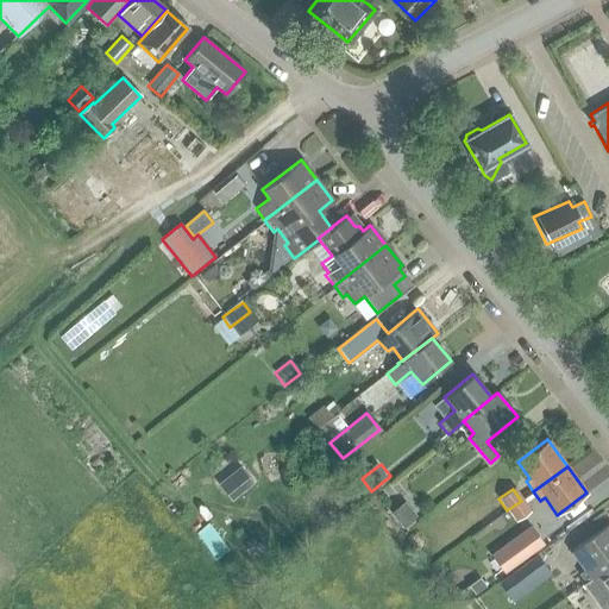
[(521,501),(507,510),(515,522),(529,512),(521,501)]
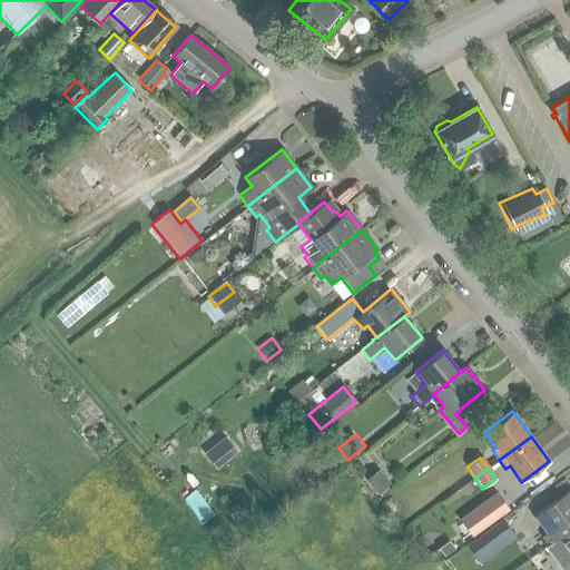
[(365,481),(377,495),(390,484),(379,471),(365,481)]
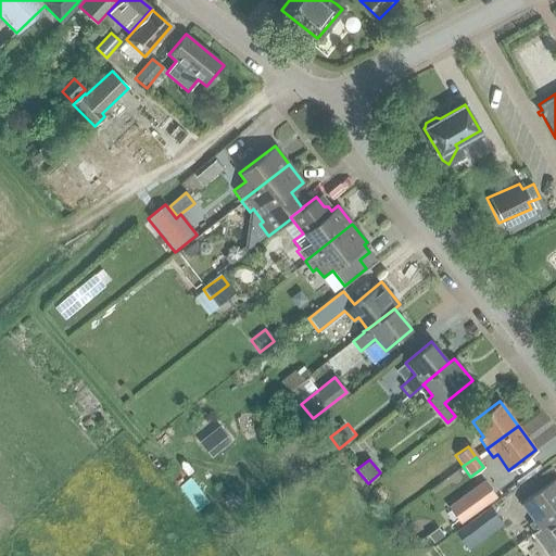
[(534,531),(539,528),(538,528),(555,515),(555,478),(520,503),(532,520),(528,523),(534,531)]
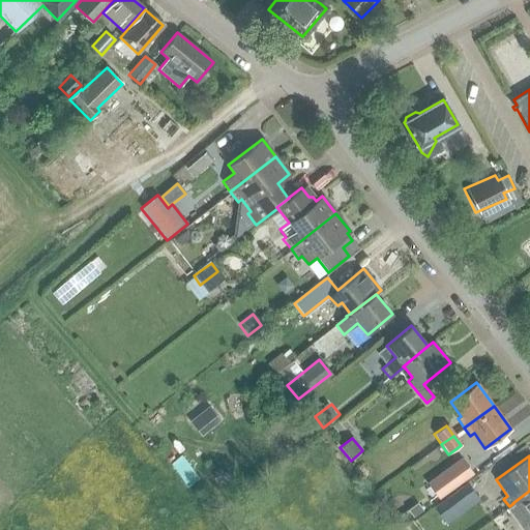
[(457,466),(421,492),(431,505),(467,479),(457,466)]
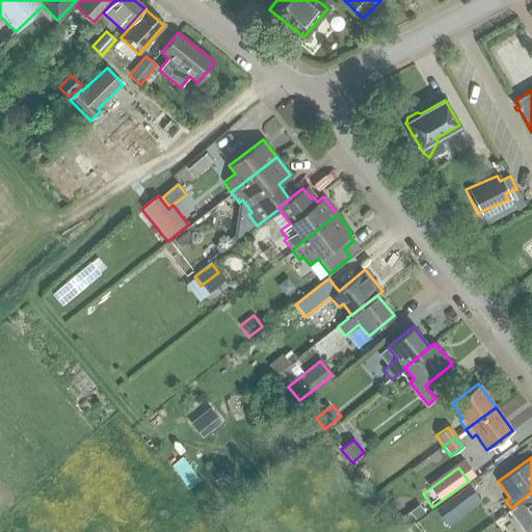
[(469,484),(434,509),(445,523),(478,498),(469,484)]
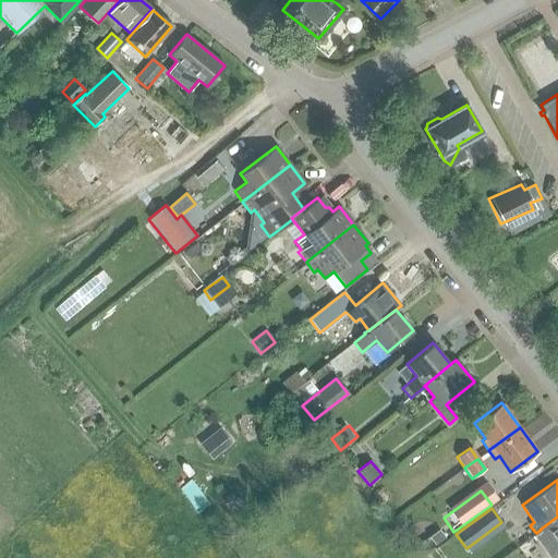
[(557,517),(540,530),(541,530),(553,547),(547,550),(553,557),(554,557),(557,555),(557,517)]
